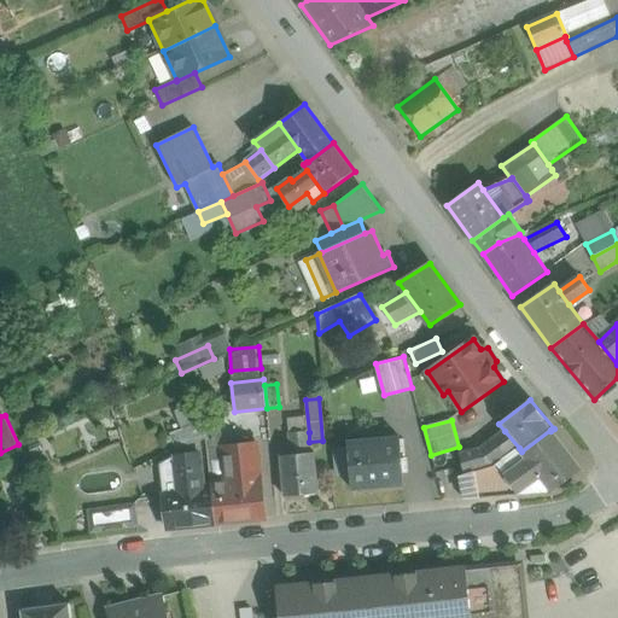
[(190,445),(209,438),(204,424),(185,430),(190,445)]
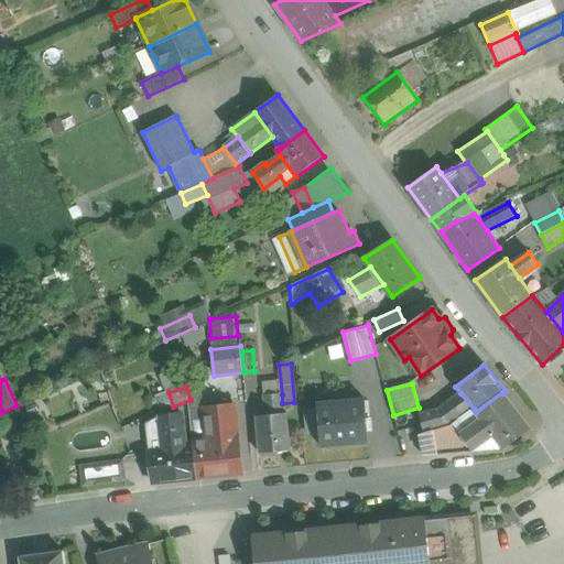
[(502,393),(502,392),(476,412),(481,420),(505,448),(530,430),(502,393)]
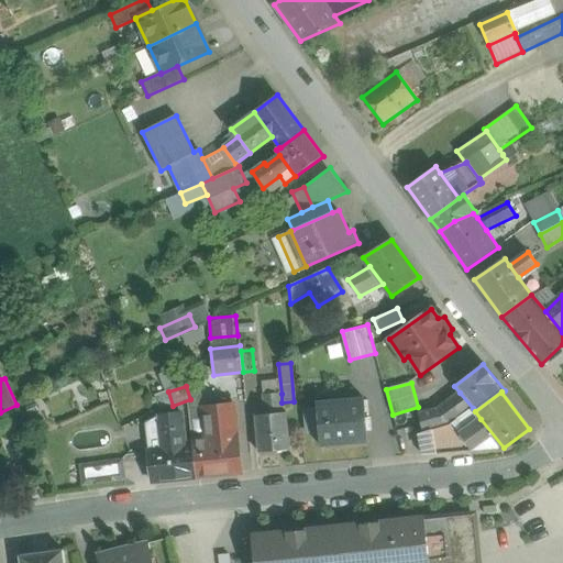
[(460,393),(437,409),(448,426),(451,422),(452,423),(466,412),(473,408),(460,393)]
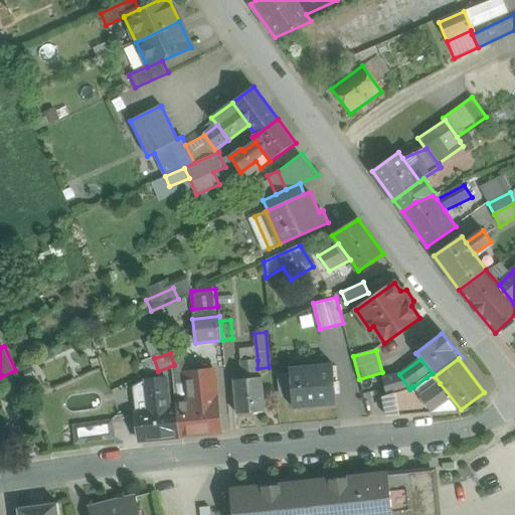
[(258,360),(241,361),(242,379),(259,377),(258,368),(258,360)]
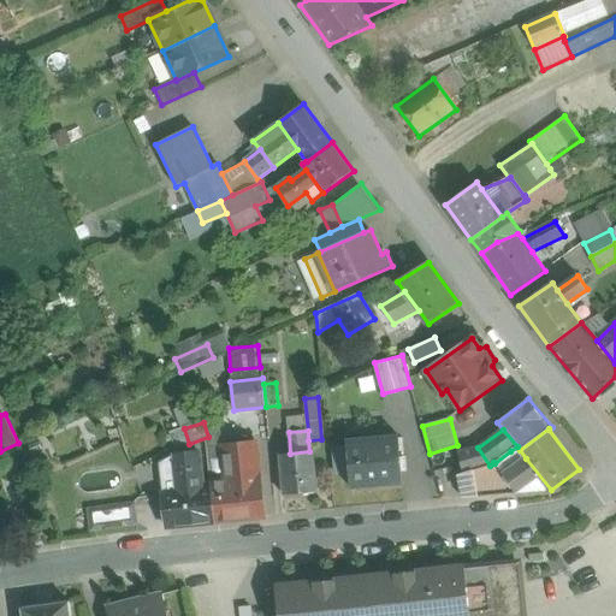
[(398,437),(348,440),(351,489),(373,487),(373,485),(401,483),(401,485),(403,485),(398,437)]
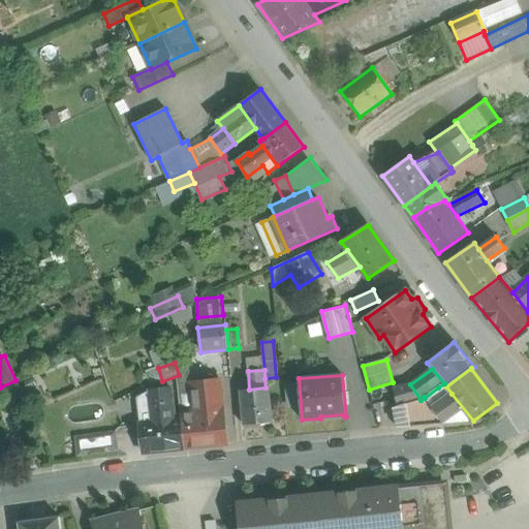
[(220,380),(191,383),(195,413),(223,410),(220,380)]
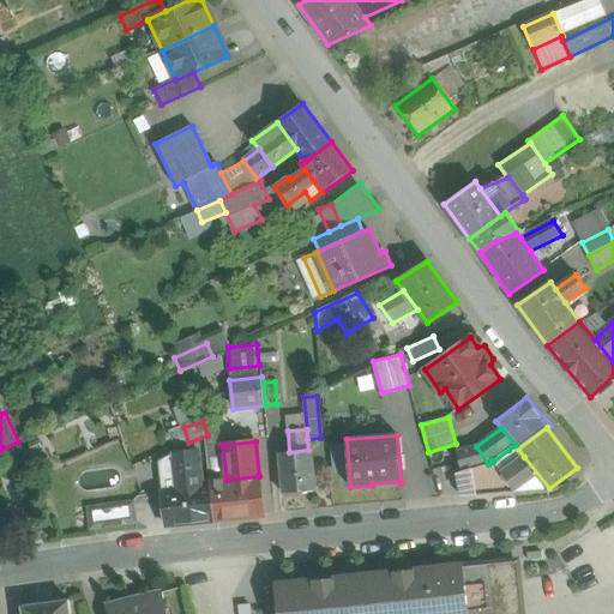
[(476,446),(458,452),(463,471),(488,464),(476,446)]
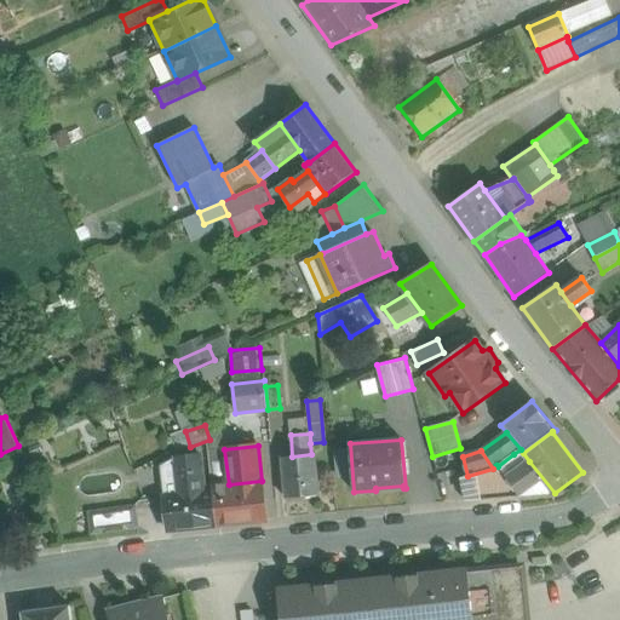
[(292,457),(281,458),(286,499),(320,495),(316,454),(311,454),(292,457)]
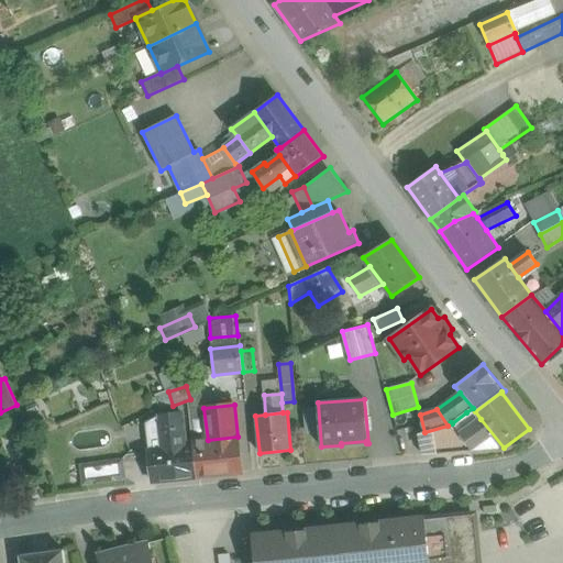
[(180,414),(161,416),(164,450),(184,449),(180,414)]
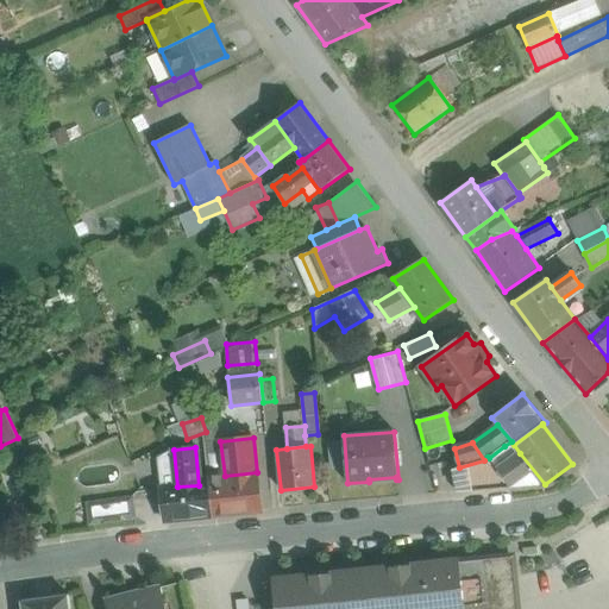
[(520,453),(497,470),(510,488),(545,484),(520,453)]
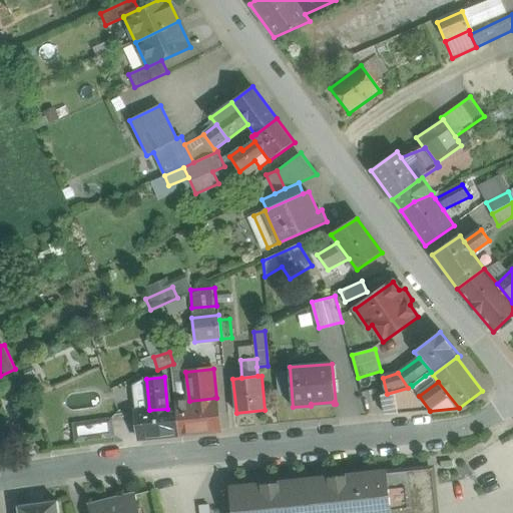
[(387,394),(382,395),(387,415),(430,411),(419,396),(412,386),(411,385),(408,388),(387,394)]
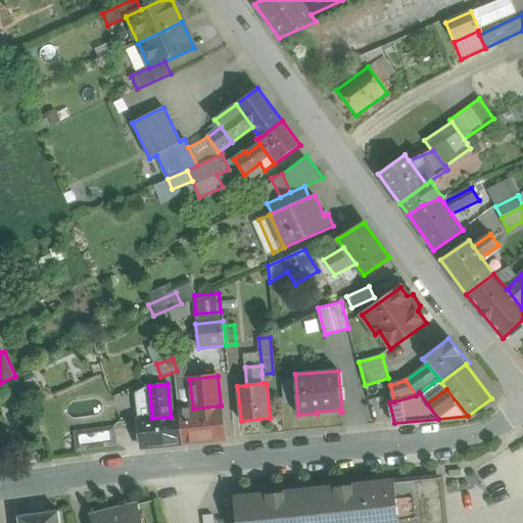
[(193,409),(179,410),(179,416),(183,443),(225,439),(222,406),(221,406),(193,409)]
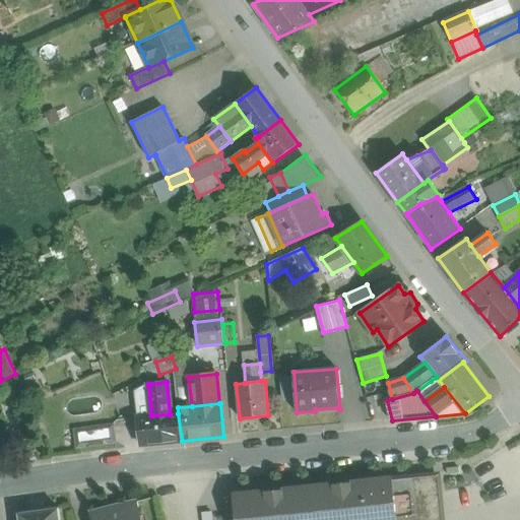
[(151,415),(137,417),(140,445),(182,441),(178,413),(170,414),(151,415)]
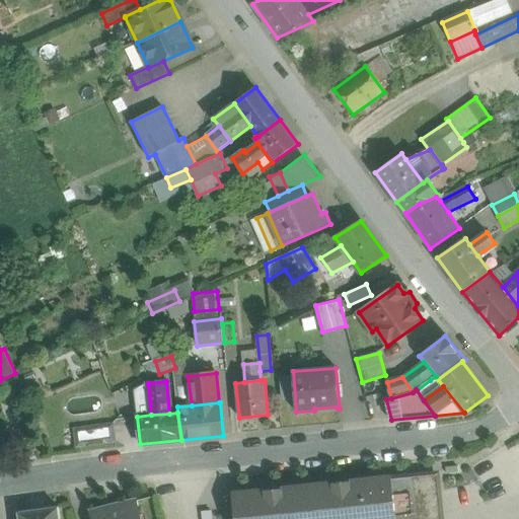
[(87,452),(109,449),(106,434),(84,438),(87,452)]
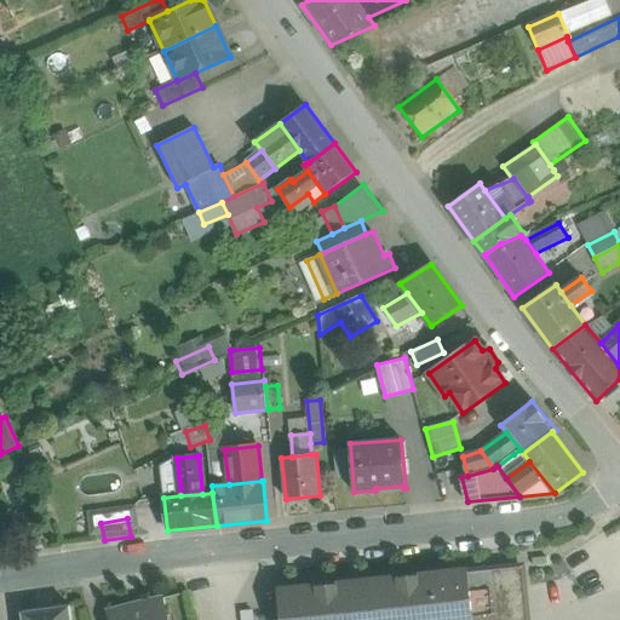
[(532,619),(528,566),(279,590),(281,619),(532,619)]
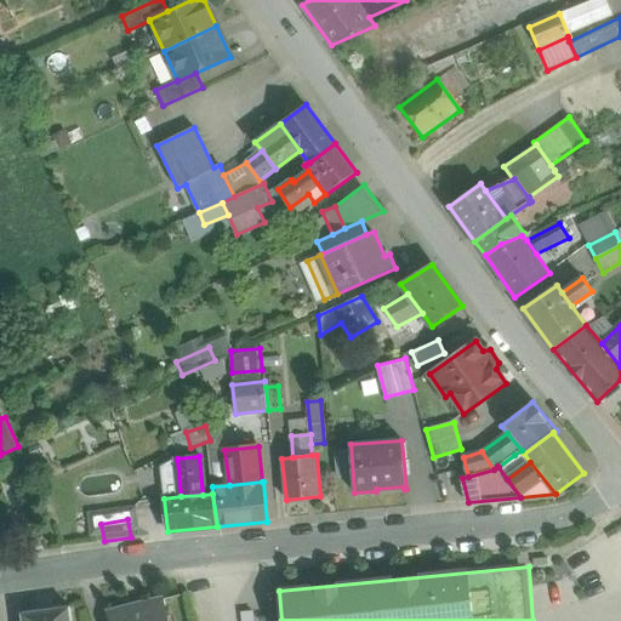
[(169,620),(164,599),(108,614),(109,620),(169,620)]
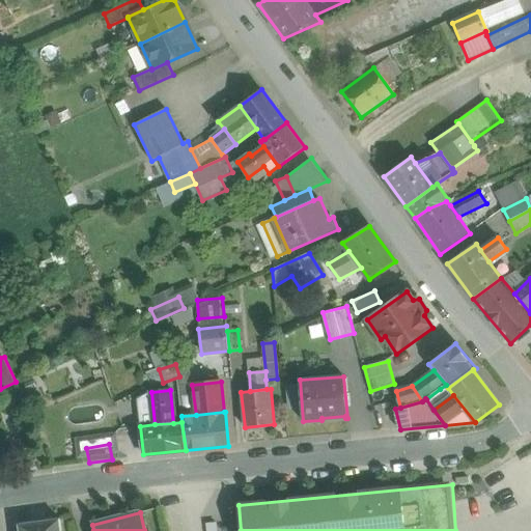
[(60,530),(58,519),(19,524),(19,530),(60,530)]
